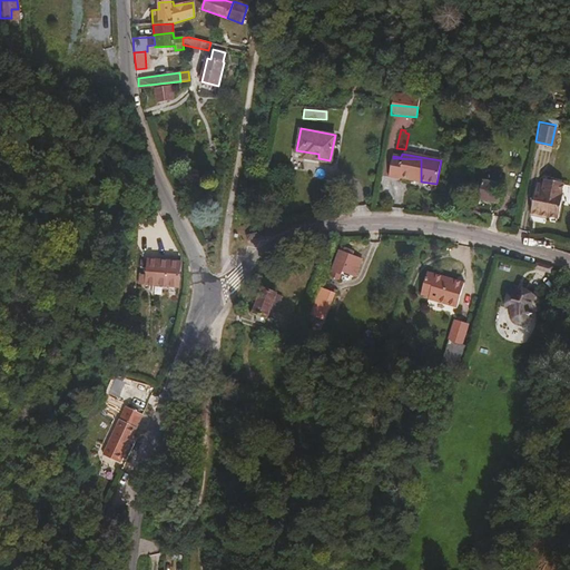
[(421,182),(421,159),(393,158),(389,178),(400,179),(400,178),(421,182)]
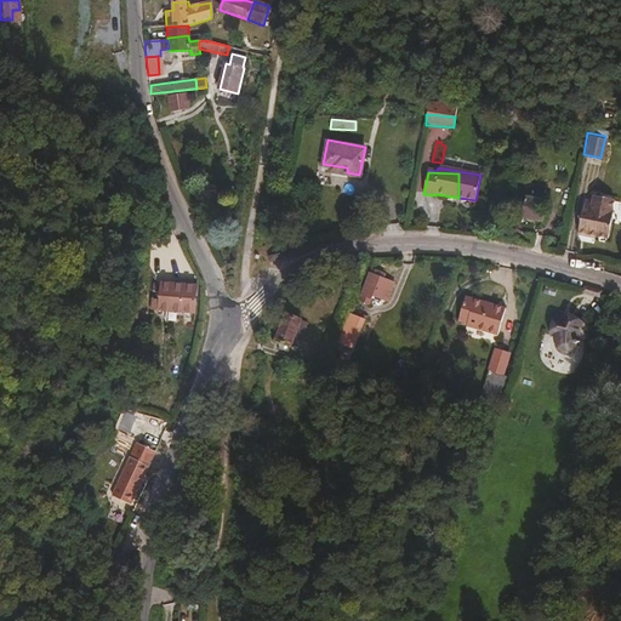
[(542,220),(547,200),(524,195),(519,215),(542,220)]
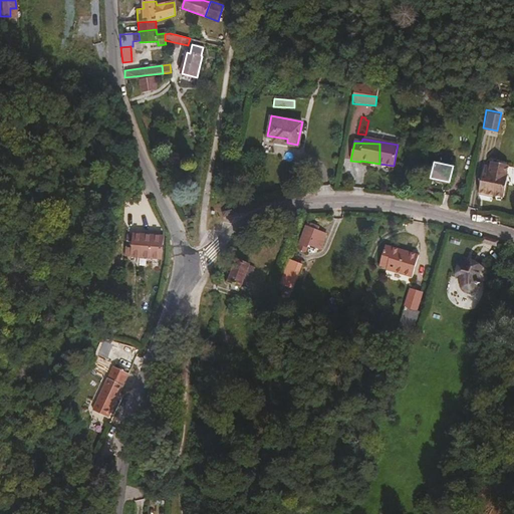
[(502,198),(506,176),(505,176),(507,167),(489,164),(489,168),(482,167),(477,196),(486,197),(487,195),(502,198)]
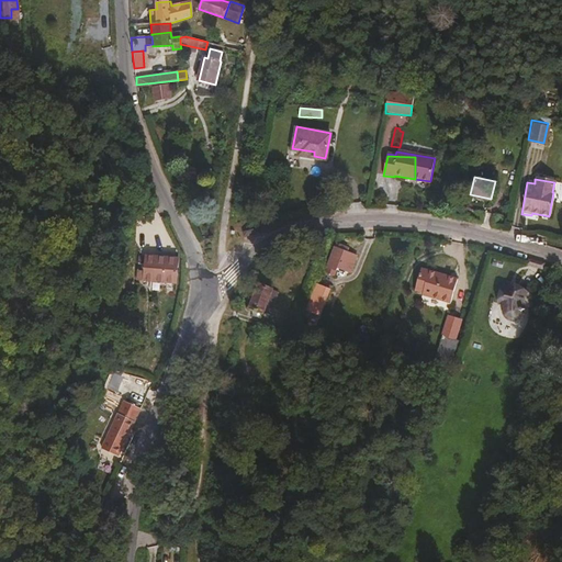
[(352,272),(358,256),(346,251),(348,247),(340,245),(339,248),(336,247),(327,268),(328,269),(327,272),(336,276),(337,272),(338,272),(340,269),(352,272)]
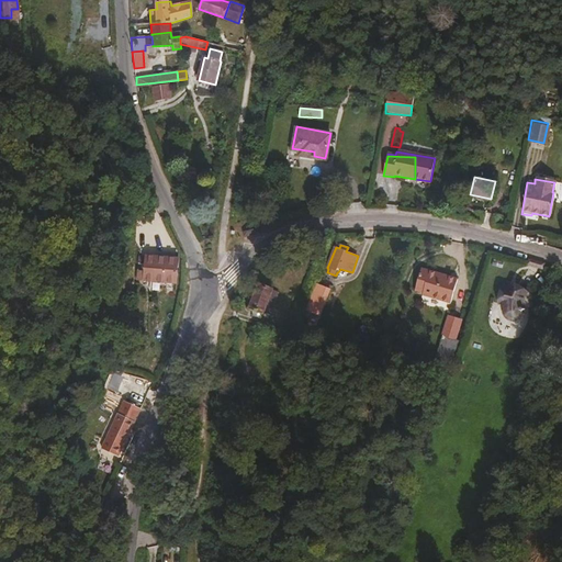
[(176,283),(178,258),(173,258),(163,257),(145,256),(144,257),(138,256),(137,262),(143,262),(142,280),(176,283)]
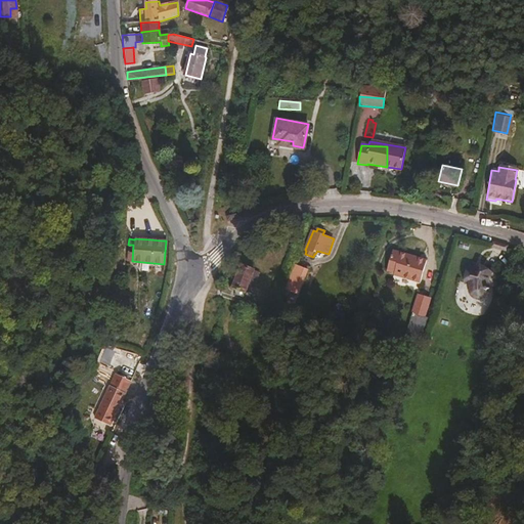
[(420,282),(426,260),(394,251),(390,264),(397,266),(395,274),(395,275),(420,282)]
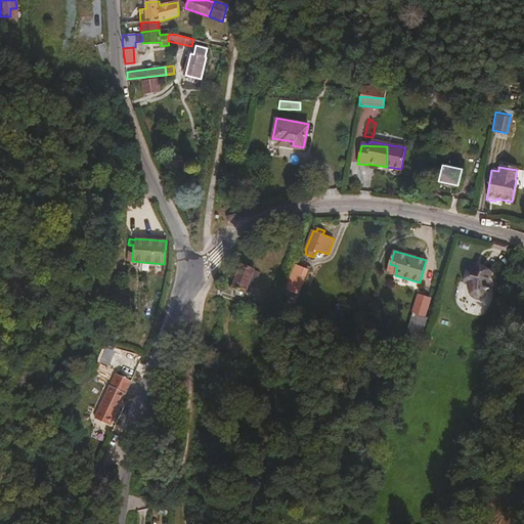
[(248,259),(236,252),(229,259),(242,265),(246,267),(248,259)]
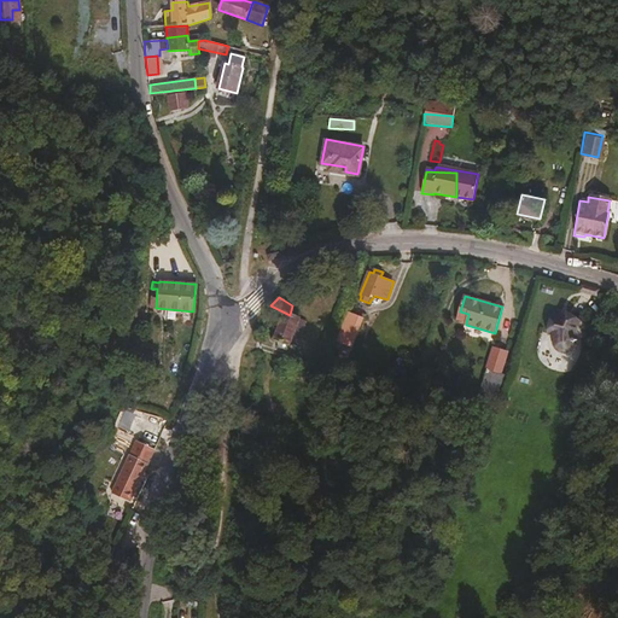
[(575,333),(576,327),(578,325),(581,322),(586,320),(561,308),(555,316),(553,328),(554,330),(557,332),(557,337),(560,350),(564,351),(566,351),(569,351),(571,350),(573,347),(576,344),(577,343),(576,340),(575,339),(573,339),(573,337),(575,333)]
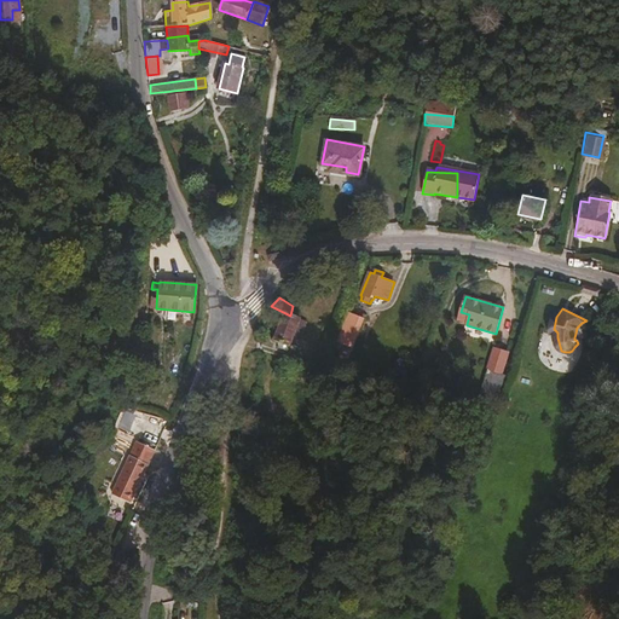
[(467,324),(469,314),(461,312),(458,318),(464,319),(463,323),(467,324)]
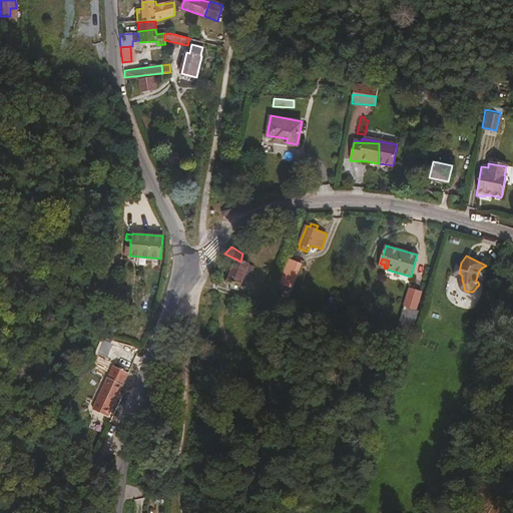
[(239,286),(247,265),(240,262),(236,260),(228,281),(239,286)]
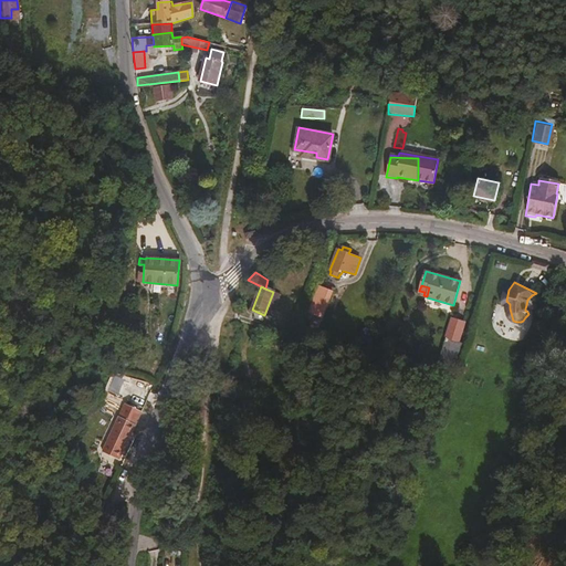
[(325,306),(331,291),(324,289),(318,304),(325,306)]
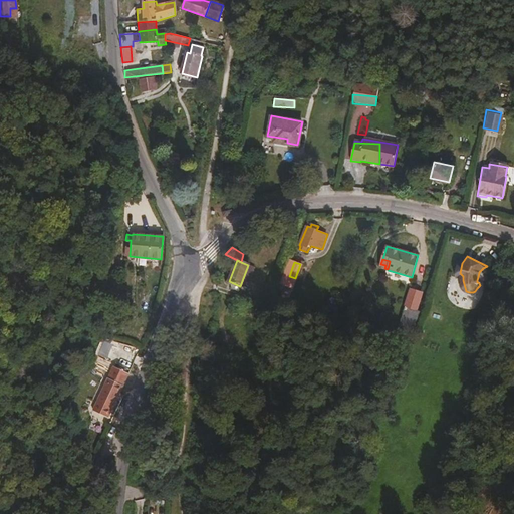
[(286,303),(295,278),(289,276),(280,300),(286,303)]
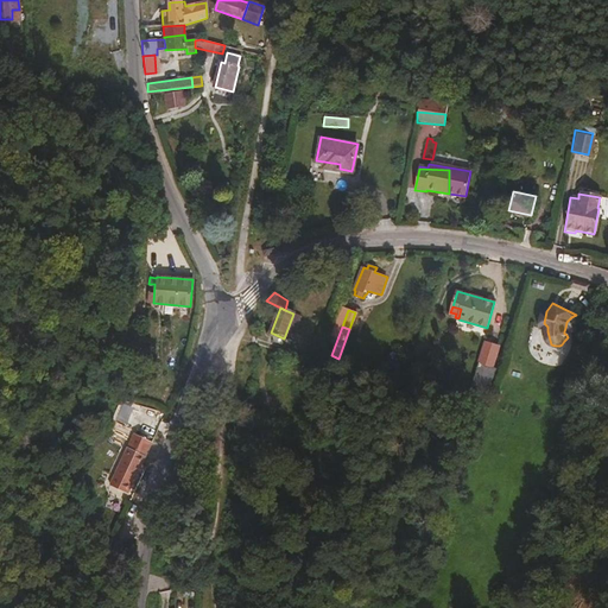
[(494,366),(500,347),(486,342),(480,362),(494,366)]
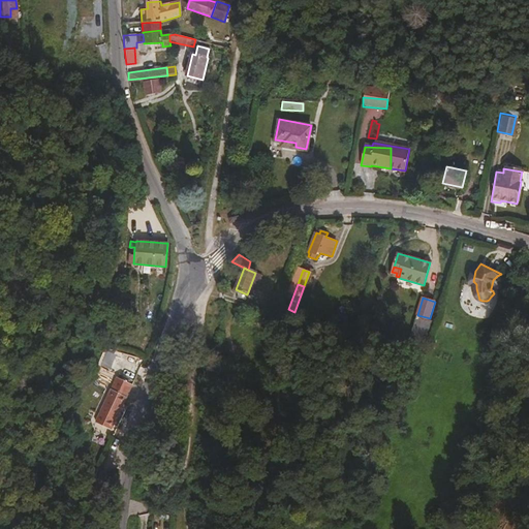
[(436,320),(440,303),(435,302),(430,318),(433,319),(436,320)]
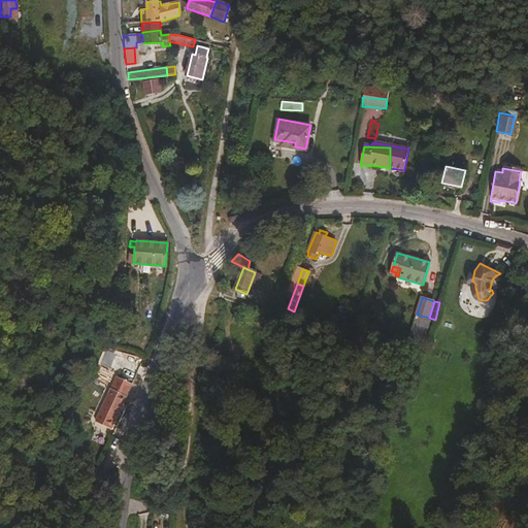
[(425,345),(432,319),(429,318),(417,315),(409,341),(425,345)]
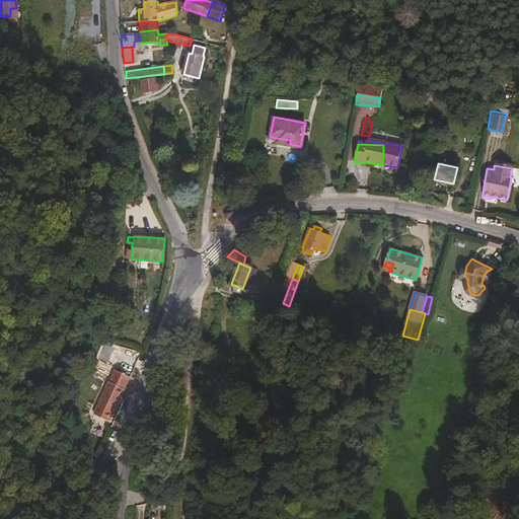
[(121,396),(128,378),(112,371),(92,414),(108,422),(121,396)]
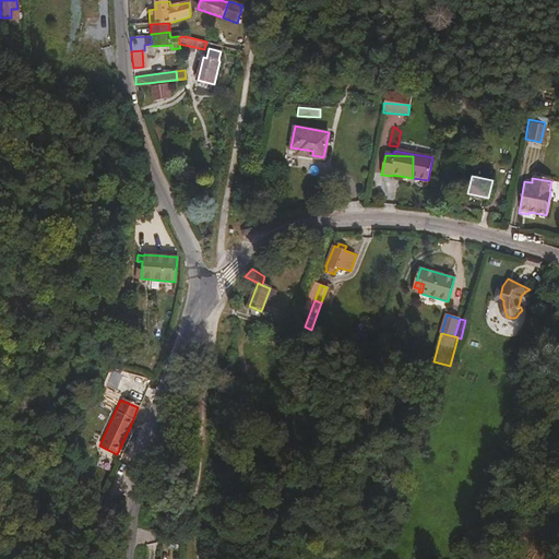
[(190,496),(190,485),(181,484),(180,496),(190,496)]
